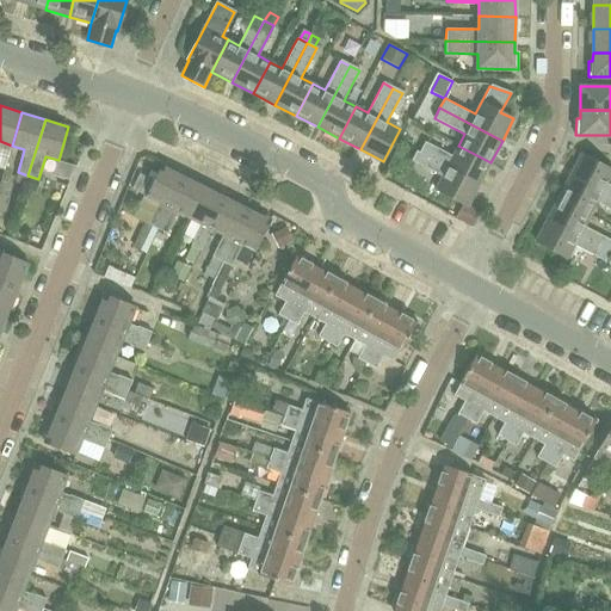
[(452,156),(432,146),(425,142),(419,152),(480,184),(491,162),(458,146),(452,156)]
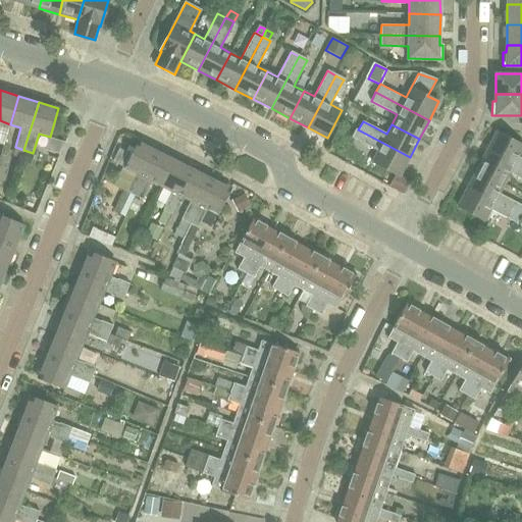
[(410,157),(358,129),(356,128),(351,137),(378,151),(372,161),(400,175),(410,157)]
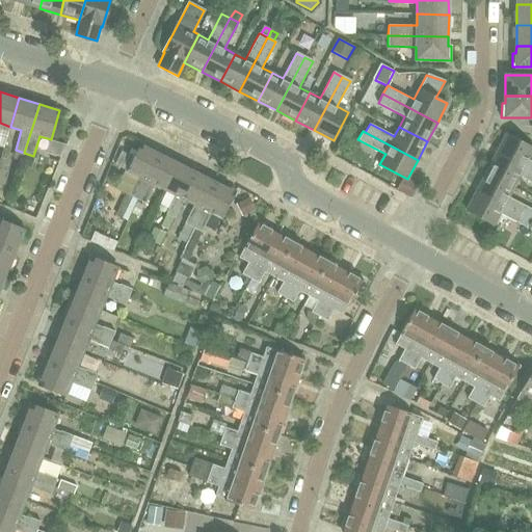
[(531,160),(528,159),(531,152),(531,147),(506,134),(496,153),(531,171),(531,160)]
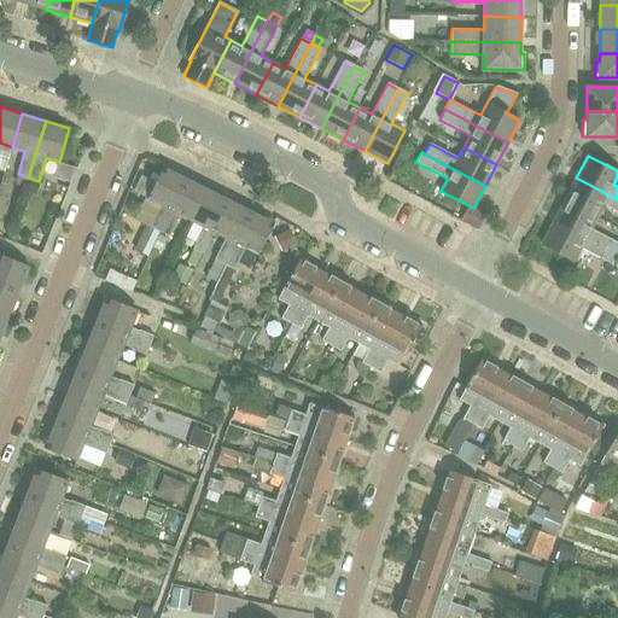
[(159,231),(186,178),(164,167),(149,198),(161,204),(150,226),(159,231)]
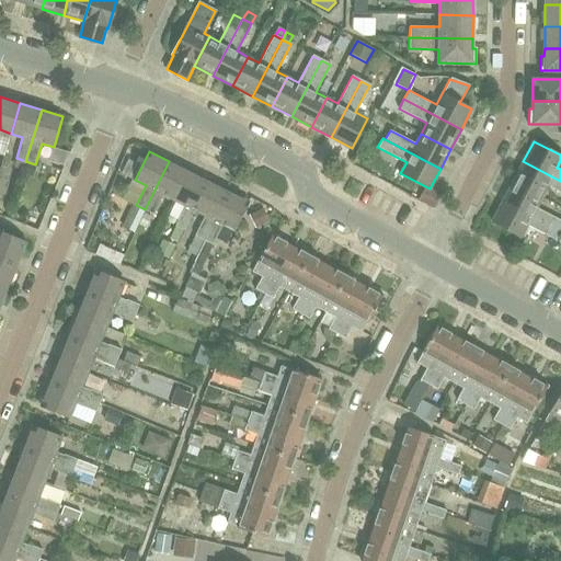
[(174,199),(189,171),(169,161),(145,209),(153,214),(163,195),(174,199)]
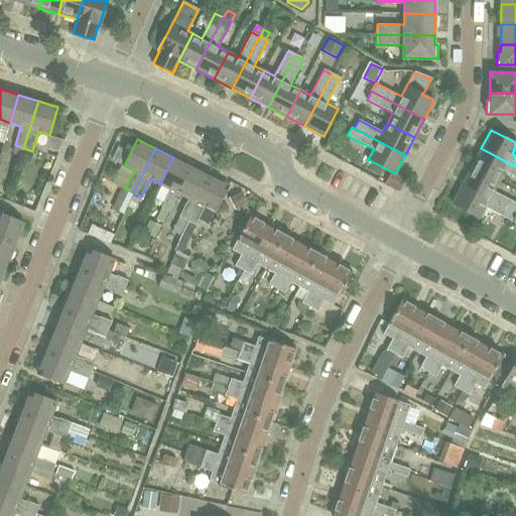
[(515,176),(515,166),(481,148),(472,166),(499,180),(504,170),(515,176)]
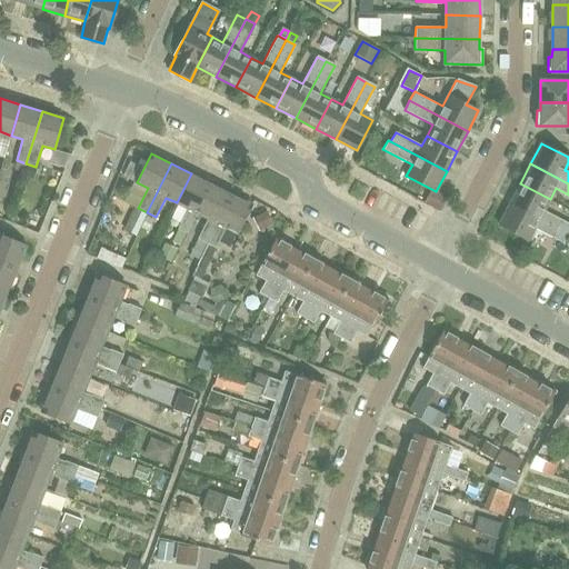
[(191,173),(177,202),(188,208),(178,228),(187,232),(197,213),(211,183),(191,173)]
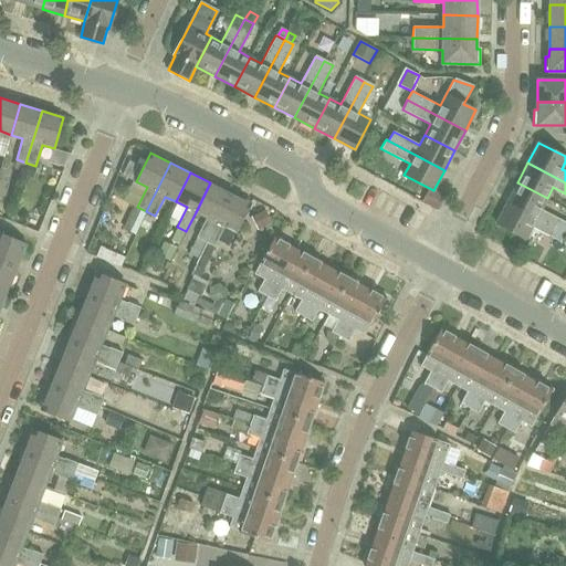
[(210,182),(196,212),(207,217),(197,237),(206,241),(230,192),(210,182)]
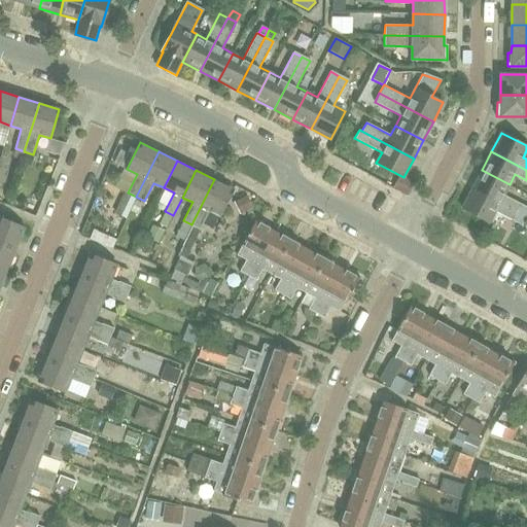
[(526,206),(504,195),(510,184),(482,170),(472,188),(526,216),(526,206)]
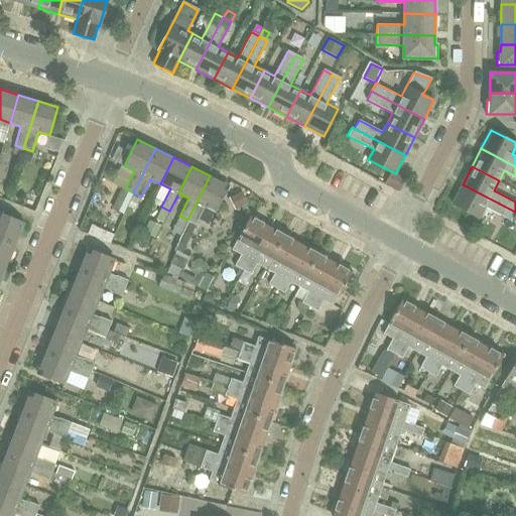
[(385,183),(399,191),(405,179),(392,171),(391,171),(385,183)]
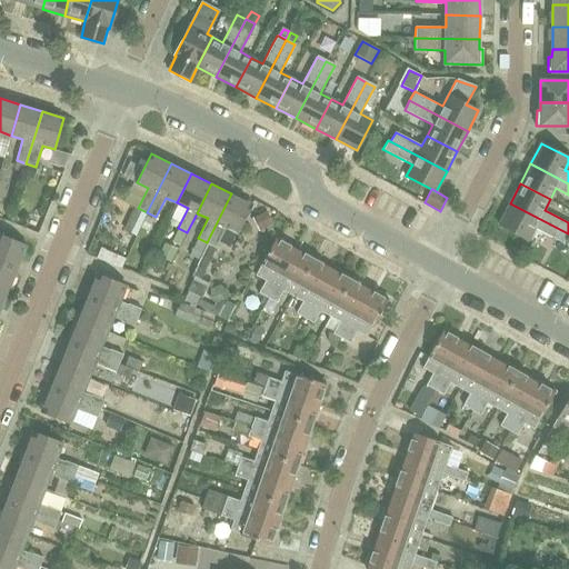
[(207,242),(216,247),(226,228),(237,233),(252,203),(231,193),(207,242)]
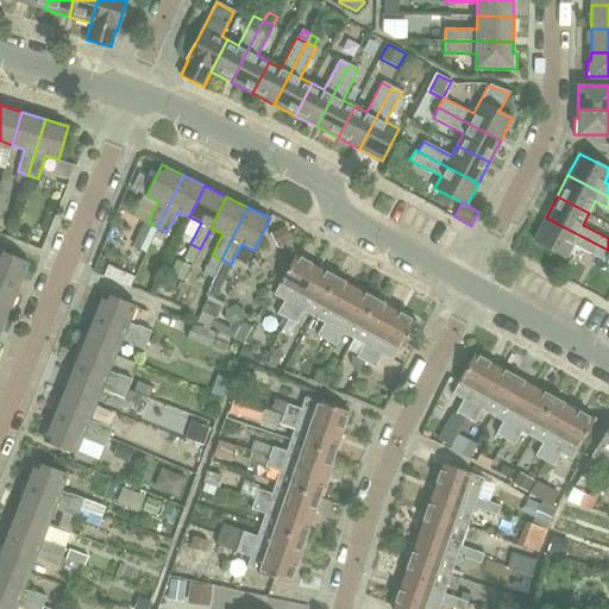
[(604,261),(608,252),(608,250),(546,218),(534,240),(566,257),(572,244),(604,261)]
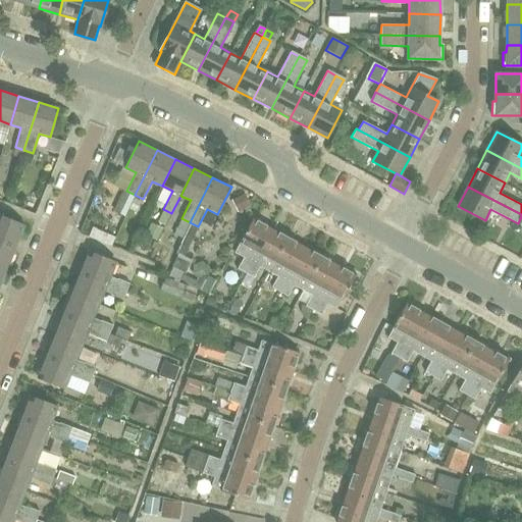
[(135,195),(126,191),(124,191),(114,211),(124,216),(135,195)]
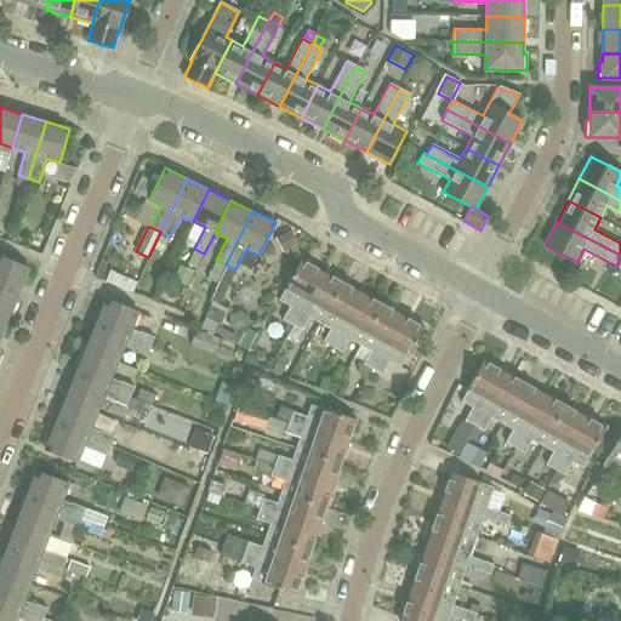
[(290,231),(275,238),(283,252),(297,245),(290,231)]
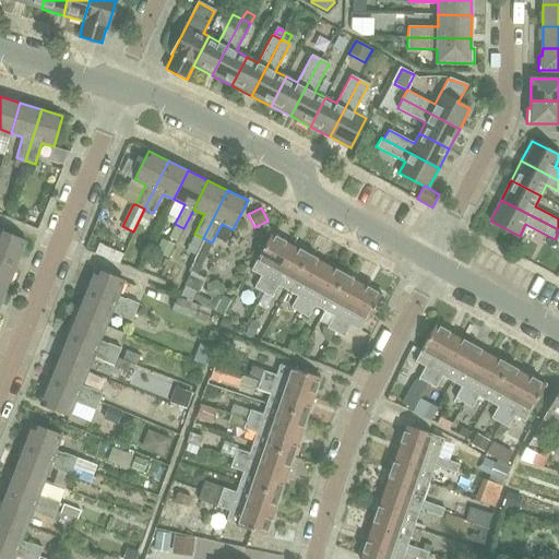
[(152,216),(143,212),(138,222),(146,226),(152,216)]
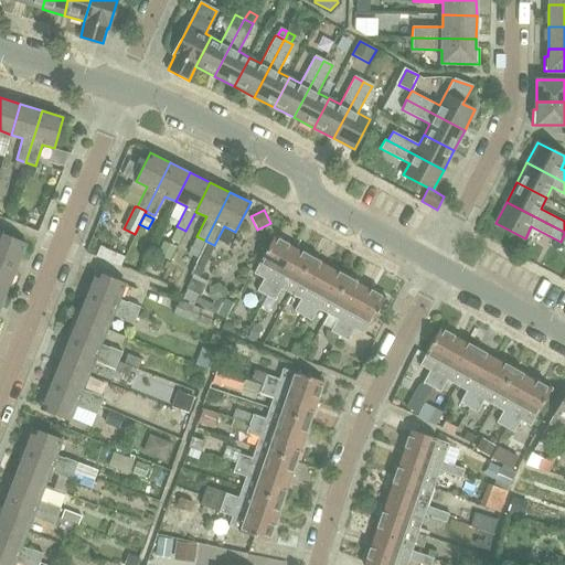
[(0,259),(17,267),(27,244),(0,233),(0,259)]
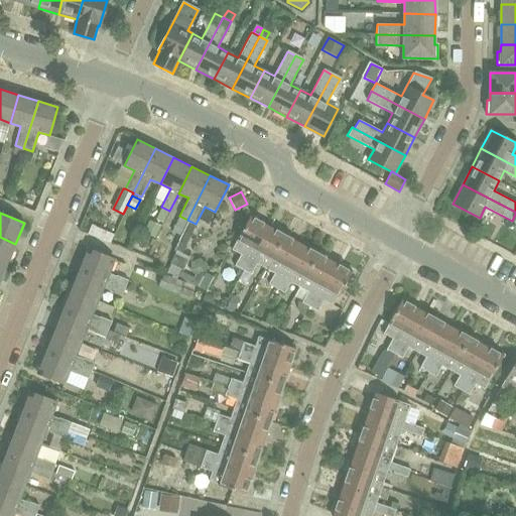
[(243,270),(268,225),(251,215),(231,251),(240,256),(235,265),(243,270)]
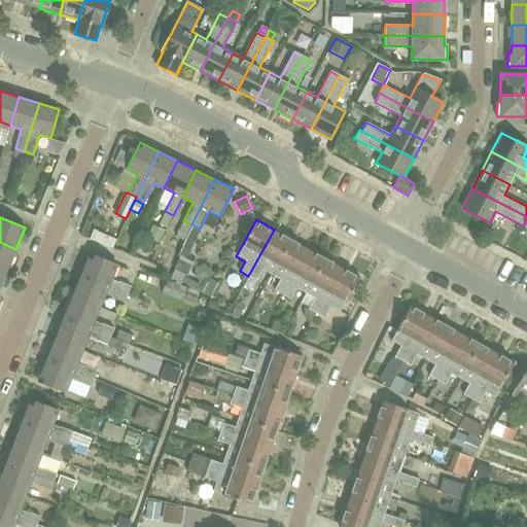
[(191,225),(191,224),(183,220),(176,234),(184,239),(191,225)]
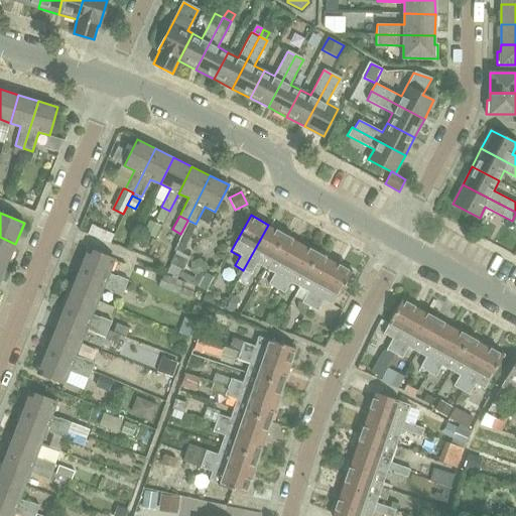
[(155,239),(161,226),(150,221),(145,234),(155,239)]
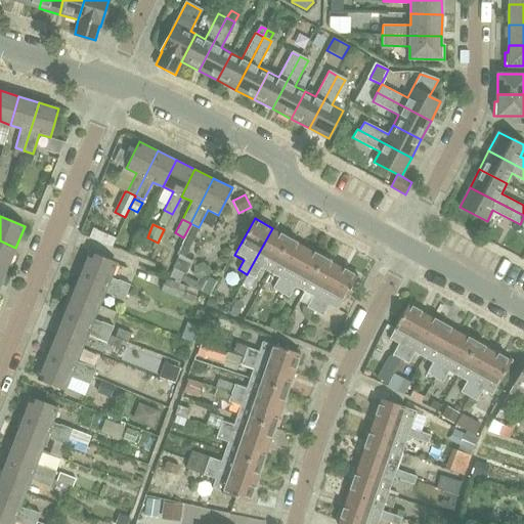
[(199,228),(190,224),(183,237),(176,252),(185,256),(189,252),(188,248),(199,228)]
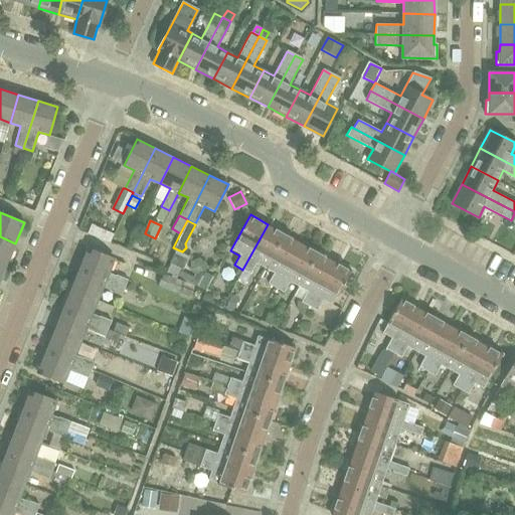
[(265,270),(284,233),(268,224),(242,270),(250,274),(255,265),(265,270)]
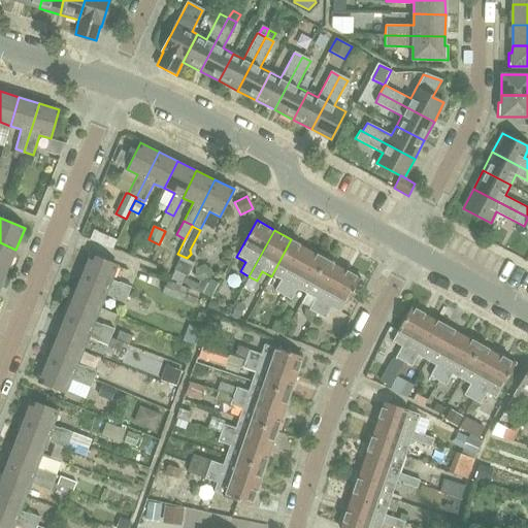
[(283,295),(308,249),(291,239),(271,276),(279,282),(274,291),(283,295)]
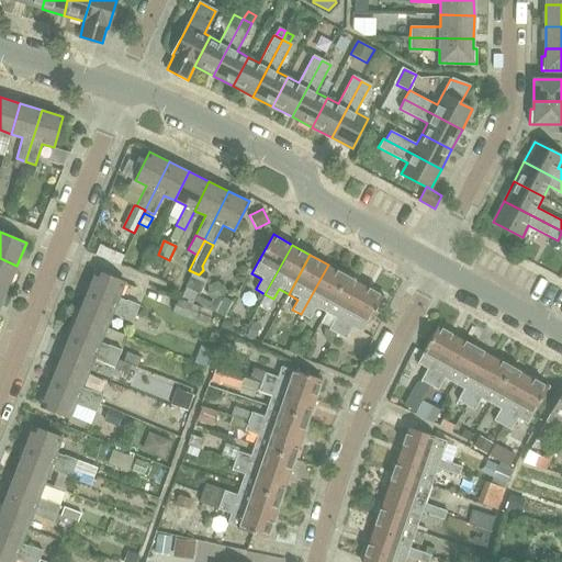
[(17,266),(0,258),(0,284),(8,288),(17,266)]
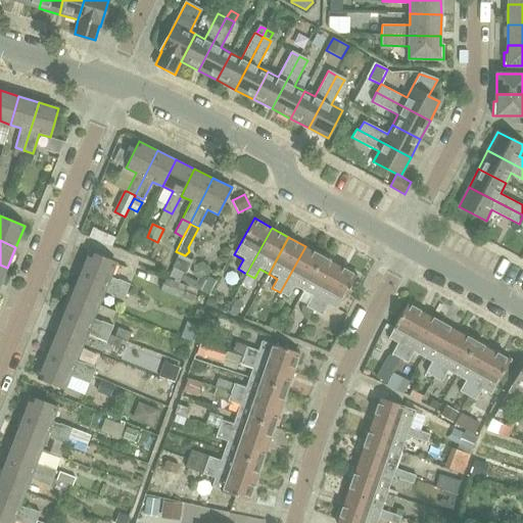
[(302,292),(323,255),(305,246),(280,292),(288,296),(293,287),(302,292)]
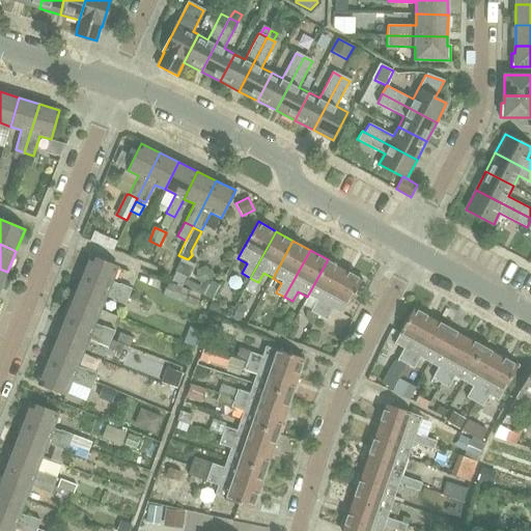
[(81,277),(129,297),(132,288),(120,283),(120,284),(112,280),(117,267),(90,255),(81,277)]
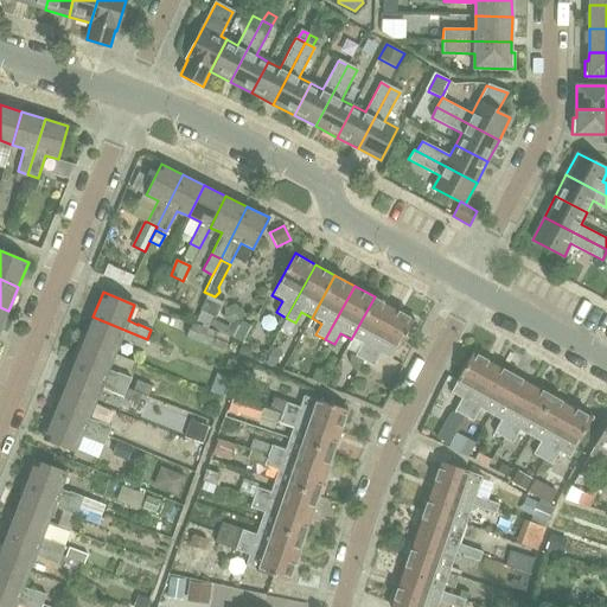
[(223,302),(209,295),(202,310),(216,317),(223,302)]
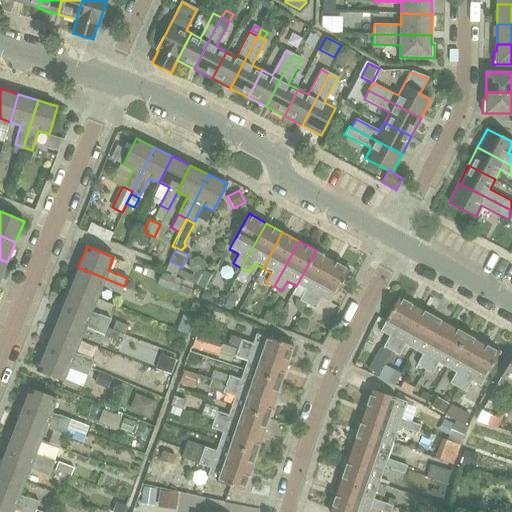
[(308,304),(332,260),(316,250),(296,286),(305,291),(300,300),(308,304)]
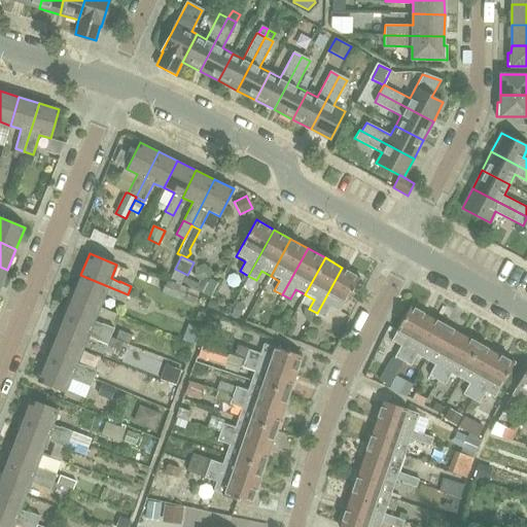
[(347,299),(359,277),(342,268),(317,313),(324,318),(330,307),(340,312),(347,299)]
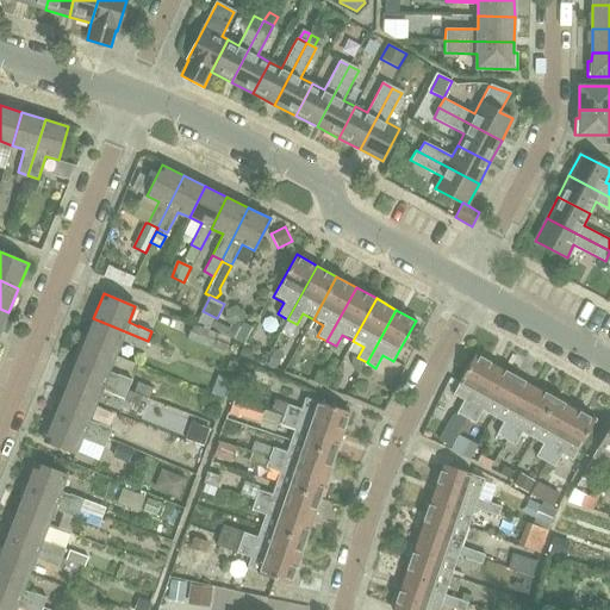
[(144,350),(148,341),(93,318),(83,343),(116,355),(122,340),(131,344),(144,350)]
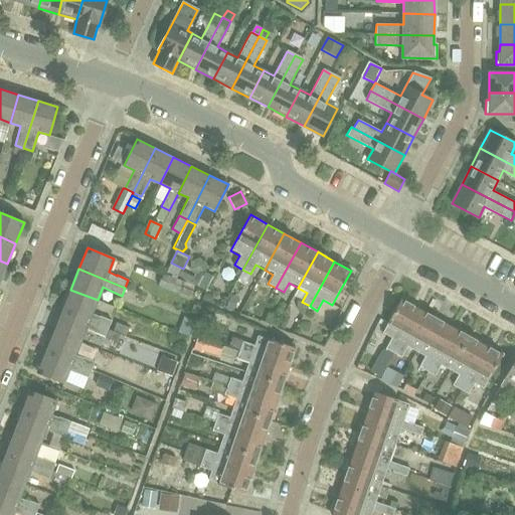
[(205,269),(196,271),(191,280),(206,287),(214,274),(205,269)]
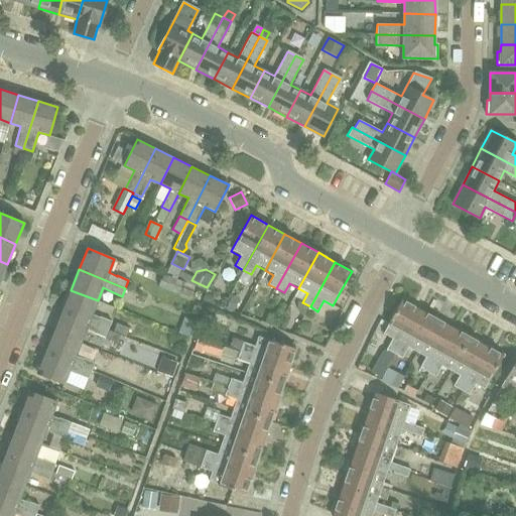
[(157,285),(180,294),(184,282),(162,273),(157,285)]
